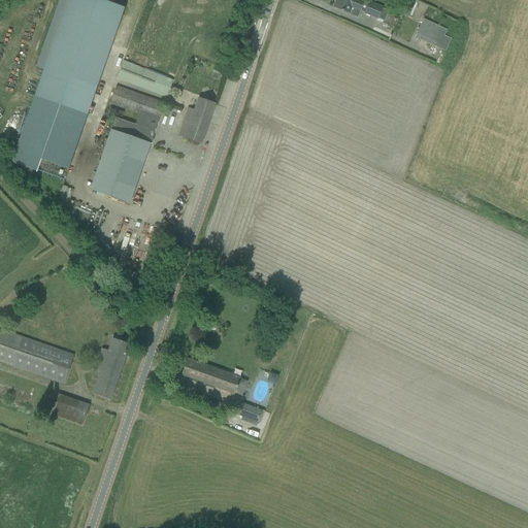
[(101,0),(67,0),(34,97),(87,114),(124,8),(101,0)]
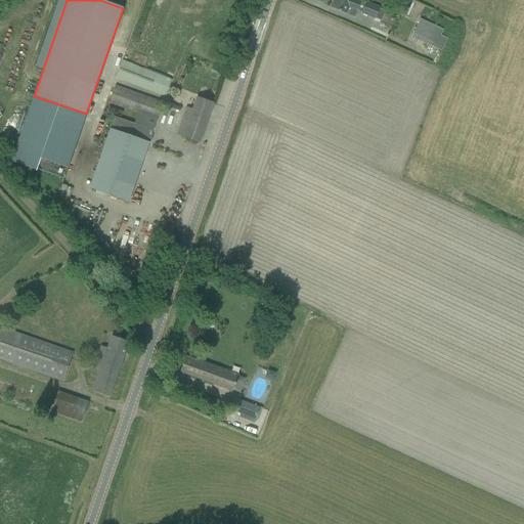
[(334,0),(331,7),(346,13),(346,14),(354,18),(357,12),(361,2),(356,0),(334,0)]
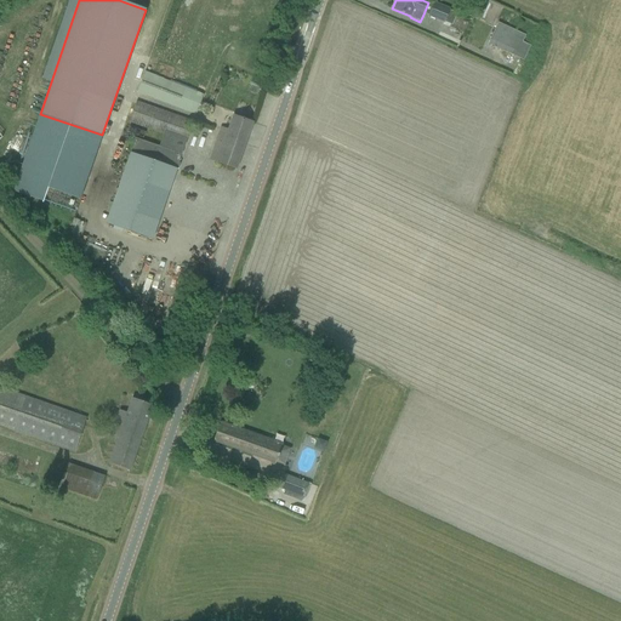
[(444,22),(453,26),(457,13),(450,10),(450,9),(434,1),(428,17),(444,24),(444,22)]
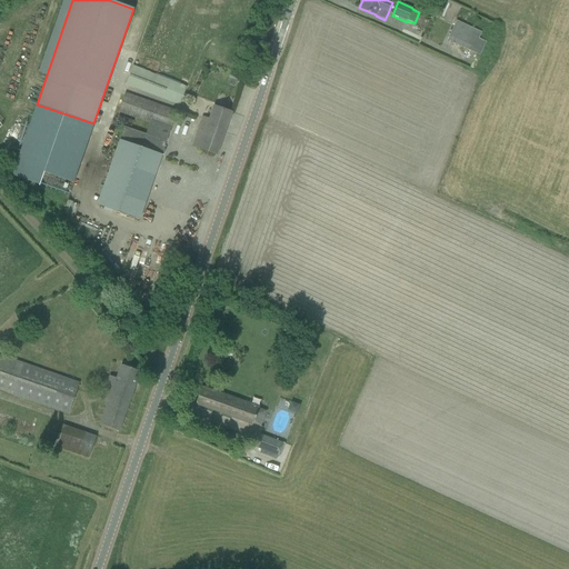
[(448,41),(480,56),(486,43),(478,40),(481,32),(457,21),(453,29),(448,41)]
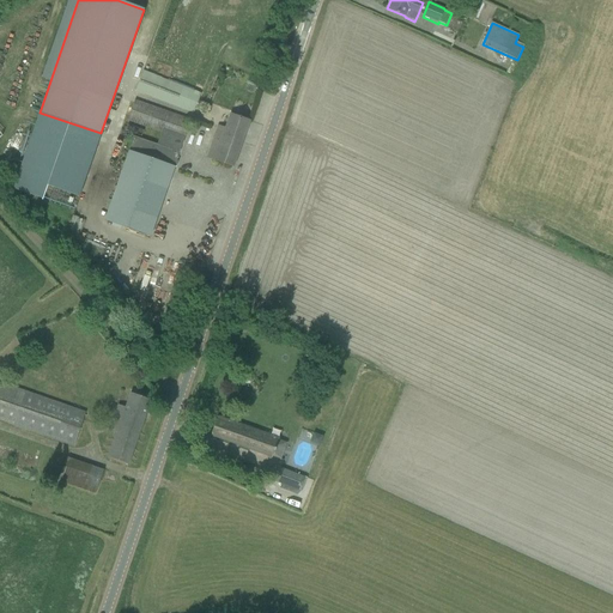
[(514,61),(507,73),(511,76),(517,64),(514,61)]
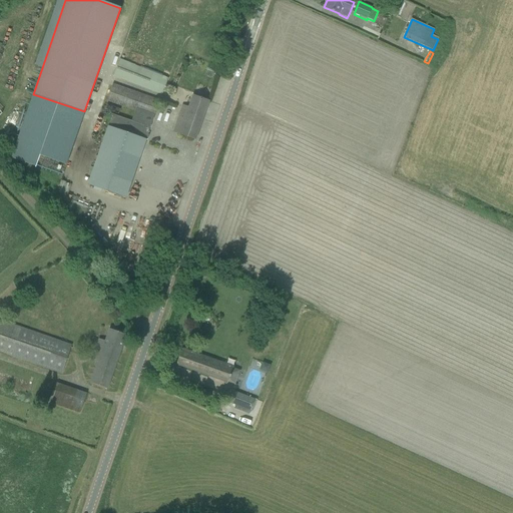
[(113,76),(161,95),(168,78),(120,60),(113,76)]
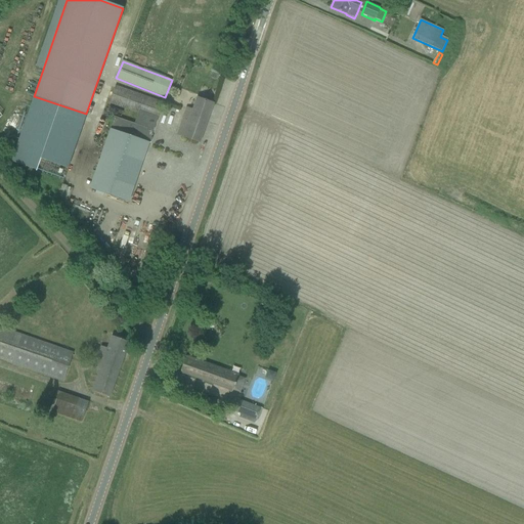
[(89,188),(128,203),(163,103),(115,87),(110,103),(138,114),(134,124),(115,117),(89,188)]
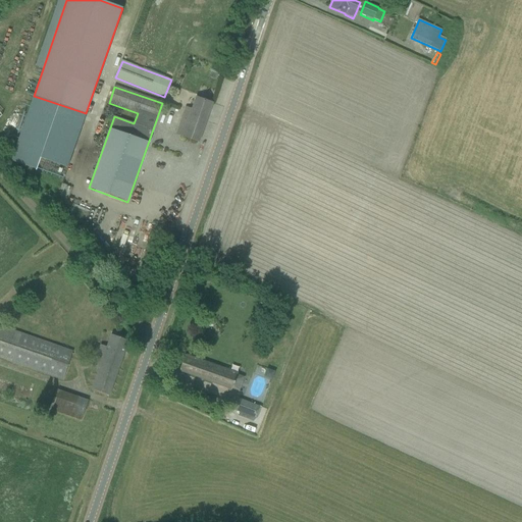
[(176,135),(198,142),(212,103),(196,98),(192,109),(186,107),(176,135)]
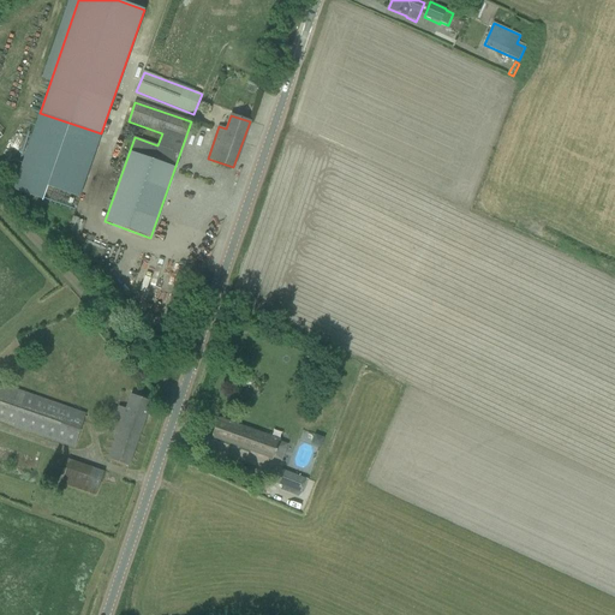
[(207,132),(201,151),(207,154),(214,135),(207,132)]
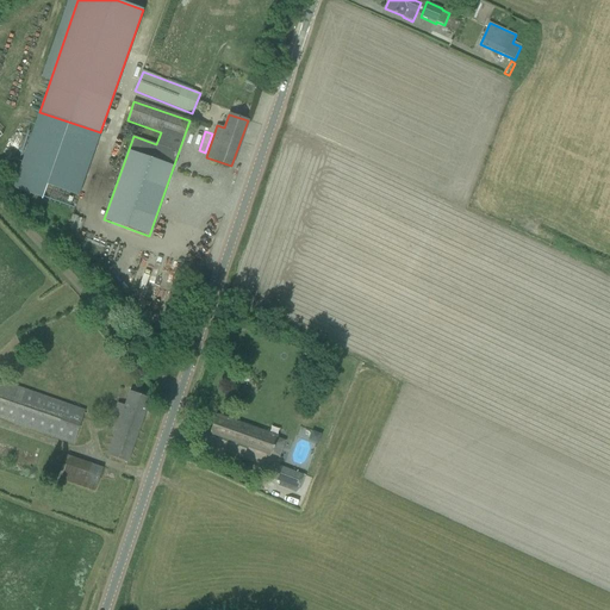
[(68,230),(80,232),(83,218),(70,216),(68,230)]
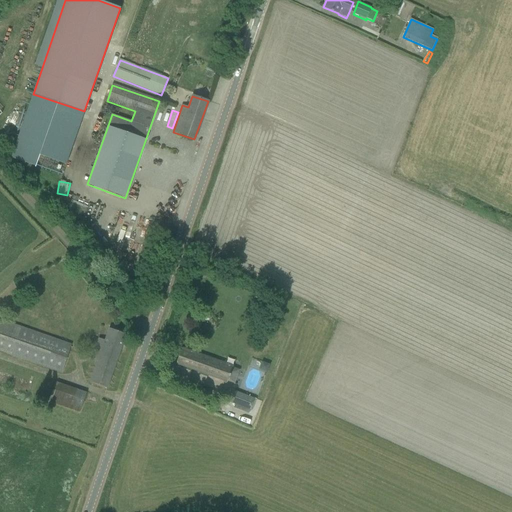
[(244,286),(242,290),(253,295),(255,290),(244,286)]
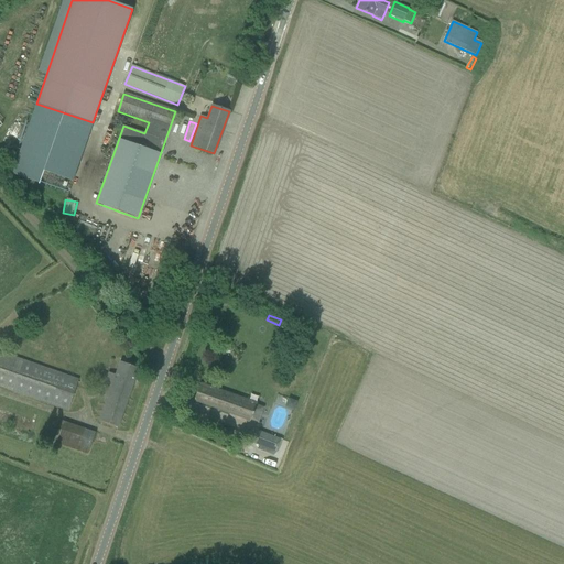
[(279,325),(275,335),(284,338),(288,328),(279,325)]
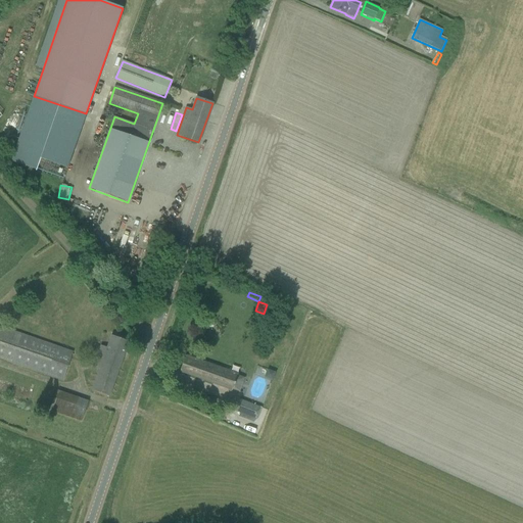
[(0,358),(63,380),(73,352),(0,326),(0,358)]
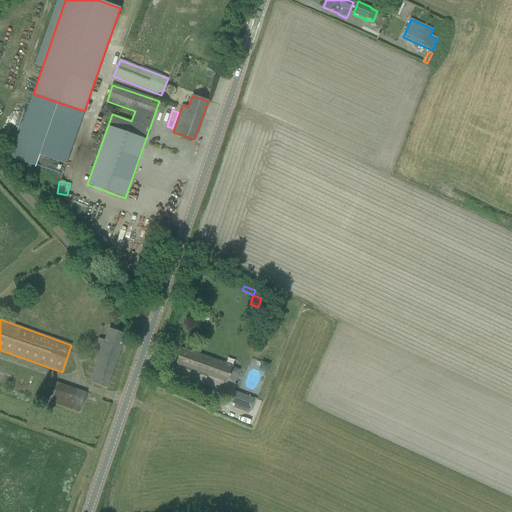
[(97,385),(107,388),(126,334),(109,328),(105,341),(98,338),(95,348),(91,360),(97,362),(89,382),(97,385)]
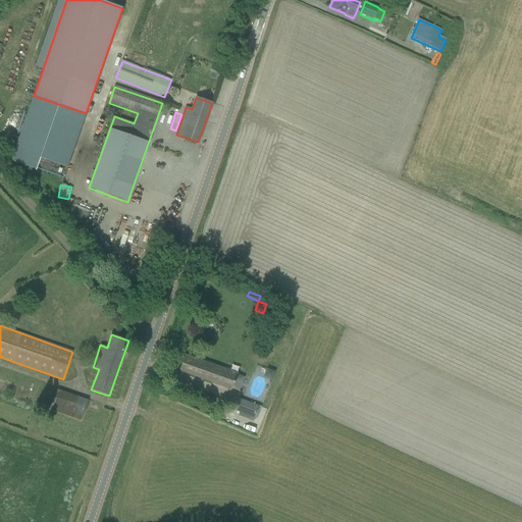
[(179,371),(229,390),(236,375),(186,355),(179,371)]
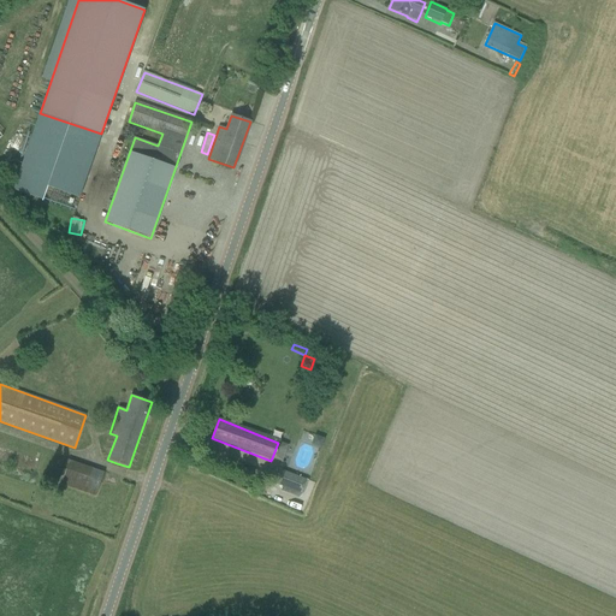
[(65,460),(58,484),(96,496),(104,472),(65,460)]
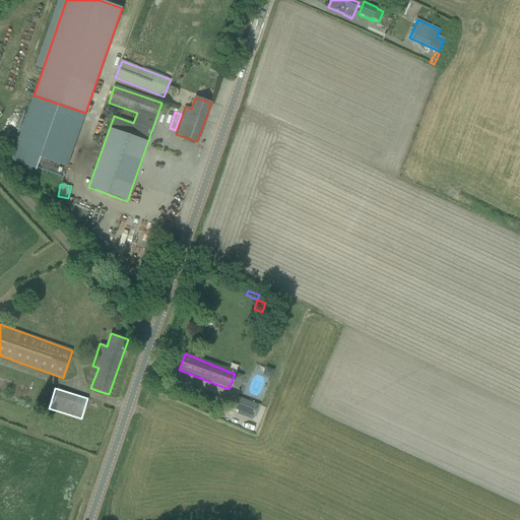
[(237,399),(233,407),(253,415),(256,406),(237,399)]
